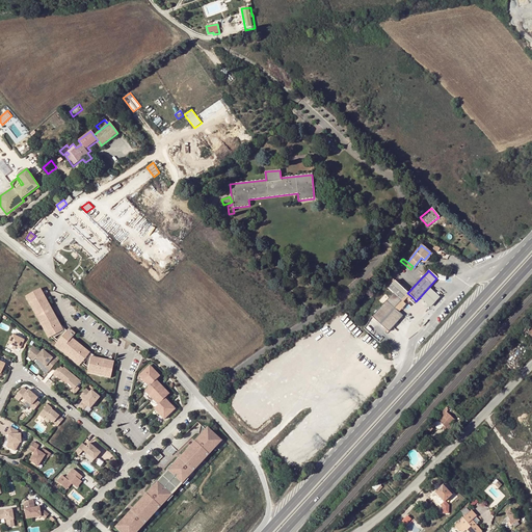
[(405,296),(407,293),(390,277),(383,285),(393,294),(372,317),(389,333),(402,317),(398,313),(394,309),(401,300),(405,296)]
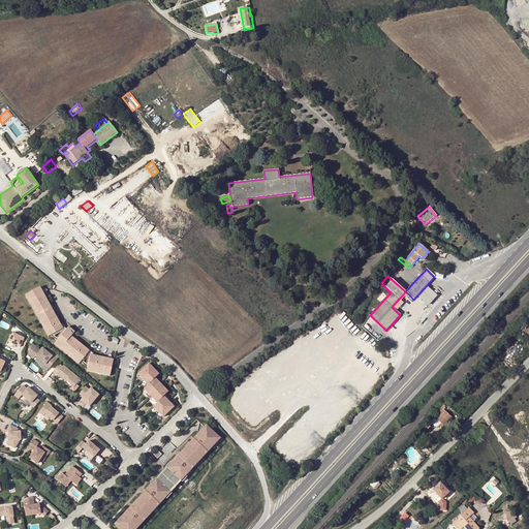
[(62,327),(60,323),(43,293),(42,290),(40,286),(38,287),(61,330),(61,332),(64,330),(62,327)]
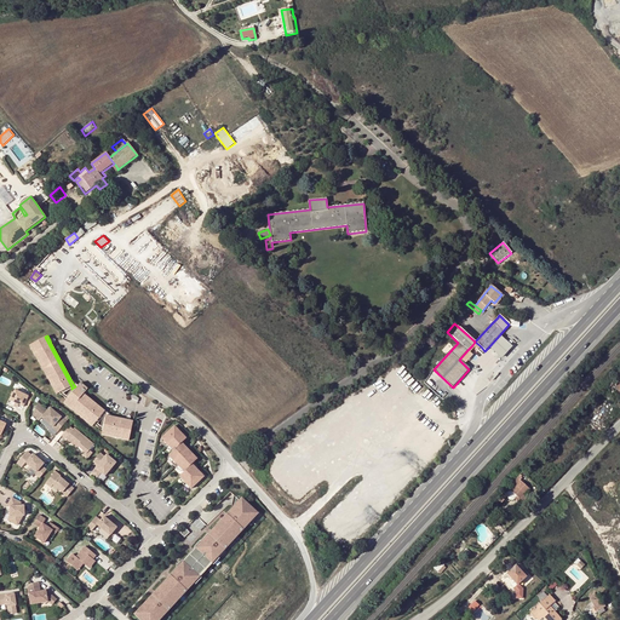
[(512,348),(499,336),(488,348),(501,359),(512,348)]
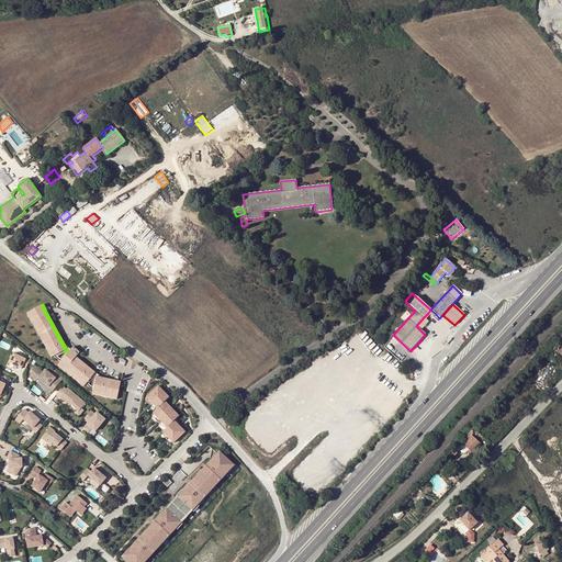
[(41,305),(30,312),(54,356),(65,350),(44,313),(43,310),(41,305)]
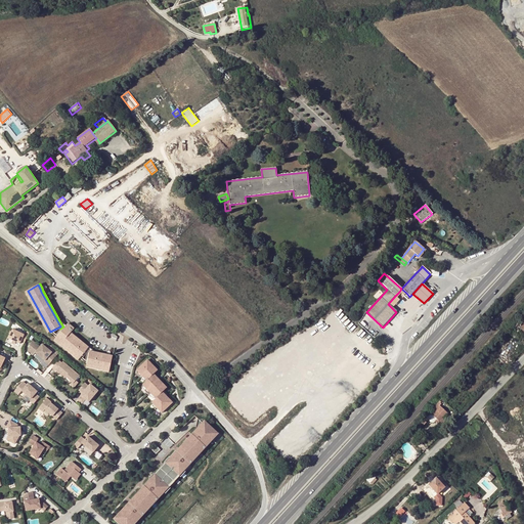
[(28,291),(25,292),(48,334),(50,332),(28,291)]
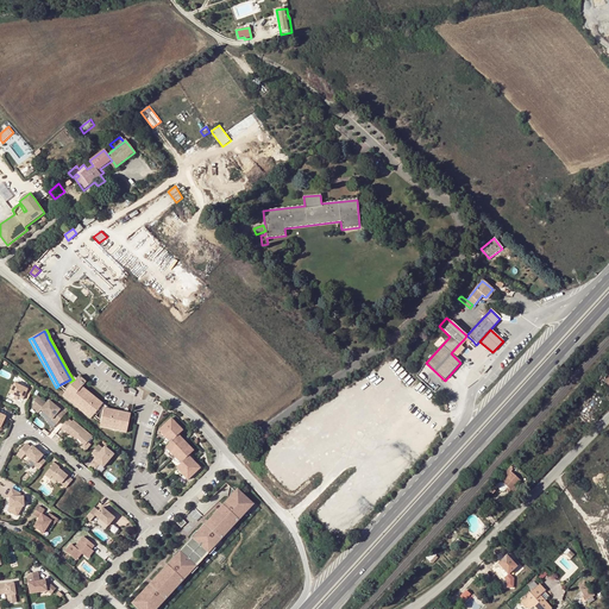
[(462,346),(459,344),(451,353),(456,358),(464,349),(462,346)]
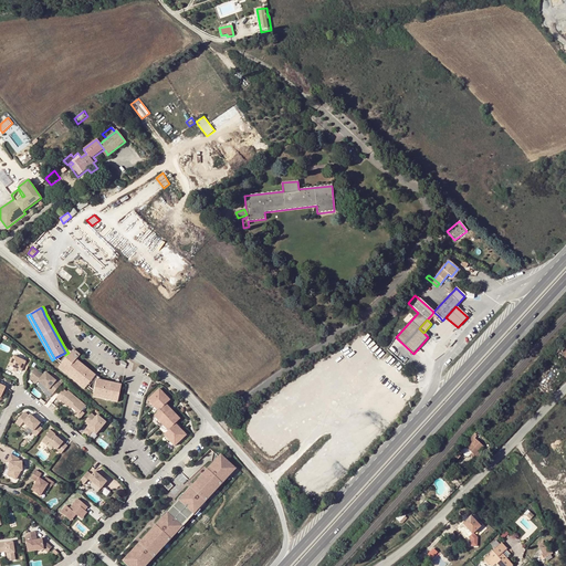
[(65,355),(65,356),(61,360),(58,358),(54,358),(62,365),(67,358),(70,360),(73,358),(72,357),(69,353),(65,355)]
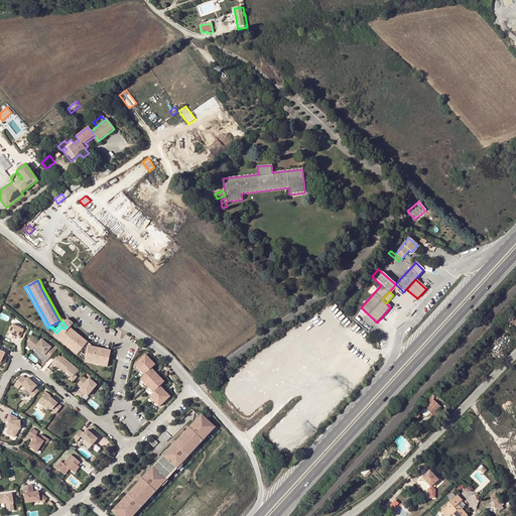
[(23,339),(26,332),(12,325),(8,334),(19,339),(20,337),(23,339)]
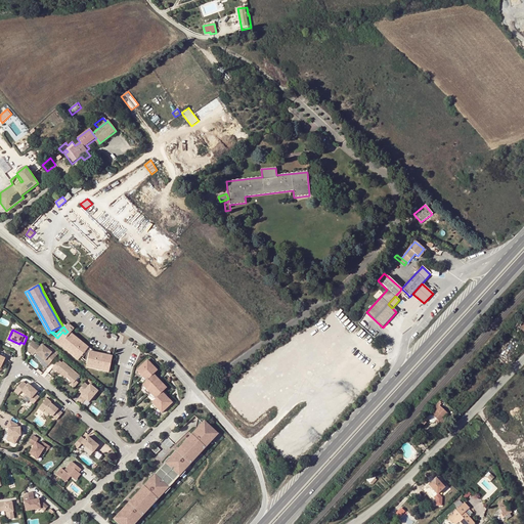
[(57,338),(56,339),(80,358),(85,352),(87,349),(64,334),(62,332),(57,338)]
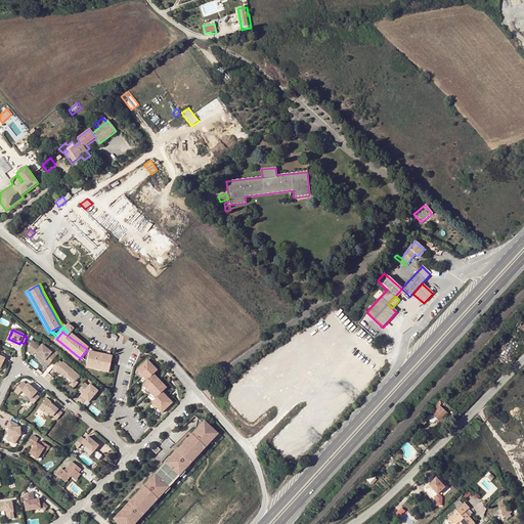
[(89,347),(68,332),(64,334),(87,349),(89,347)]
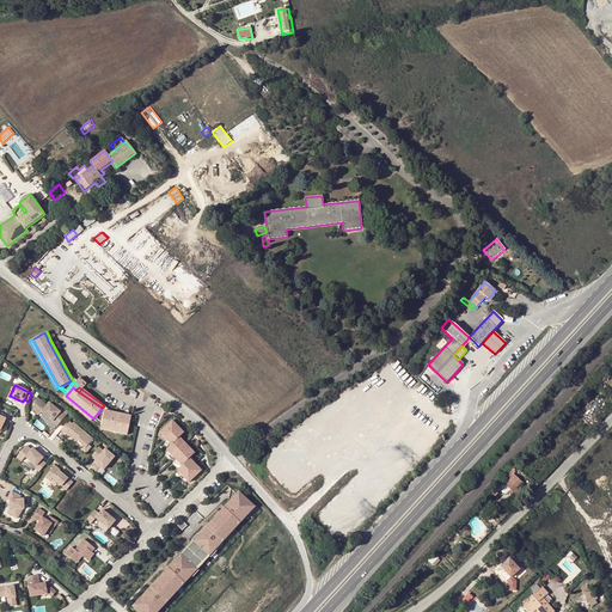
[(93,418),(66,396),(63,398),(91,421),(93,418)]
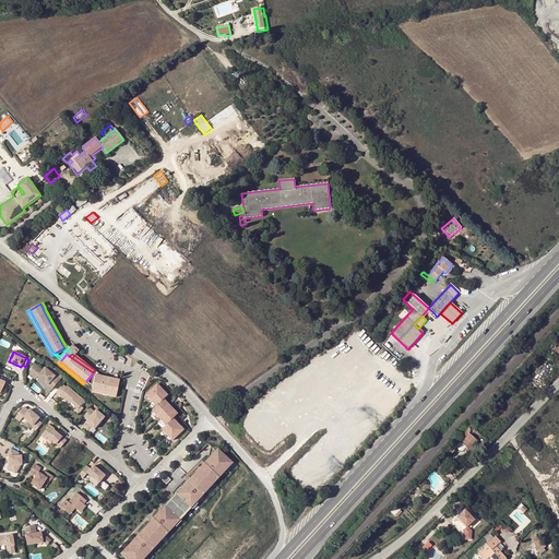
[(30,375),(35,379),(37,377),(47,384),(47,385),(51,390),(60,380),(50,372),(45,368),(43,370),(35,363),(30,375)]
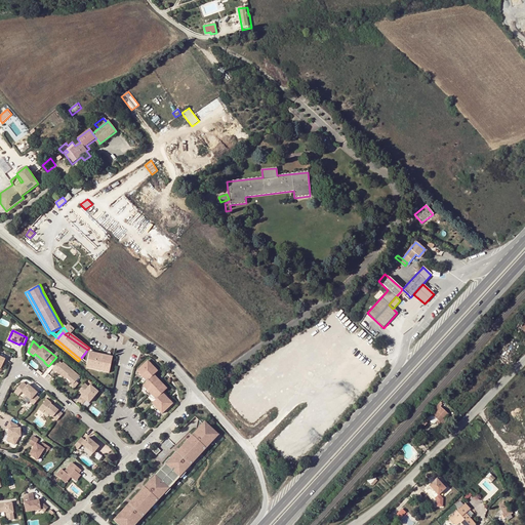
[(51,345),(47,350),(56,357),(59,353),(51,345)]
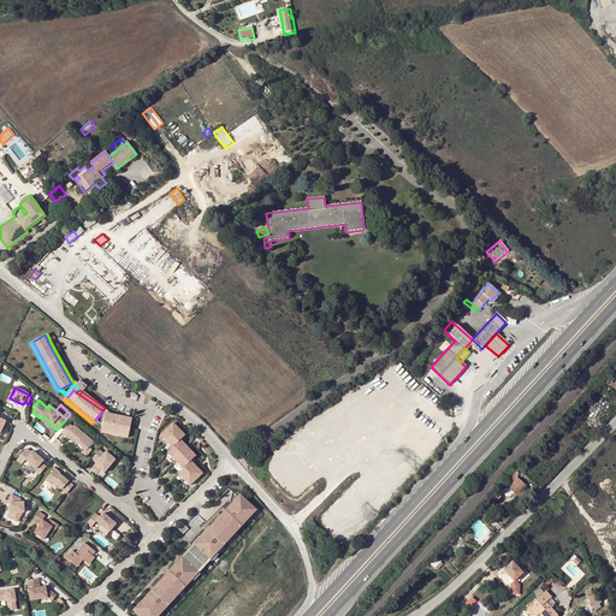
[(100,426),(102,427),(105,415),(125,419),(129,420),(132,421),(132,419),(129,418),(130,414),(130,413),(129,413),(129,412),(128,412),(126,413),(125,416),(111,414),(105,408),(102,410),(102,415),(100,424),(100,426)]
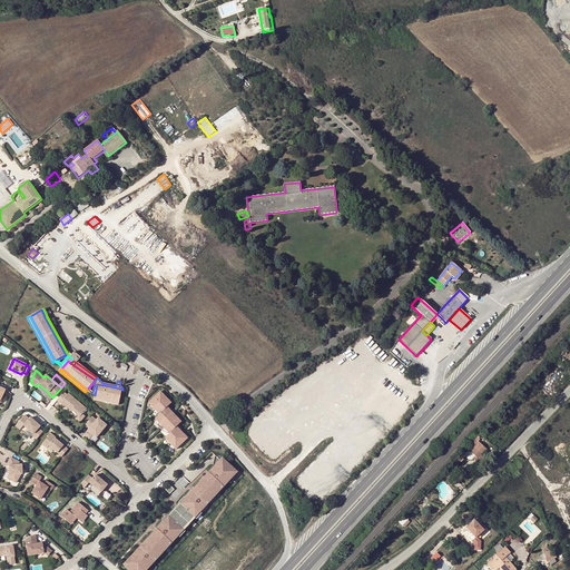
[(119,402),(123,390),(119,389),(116,387),(97,384),(95,395),(94,396),(119,402)]
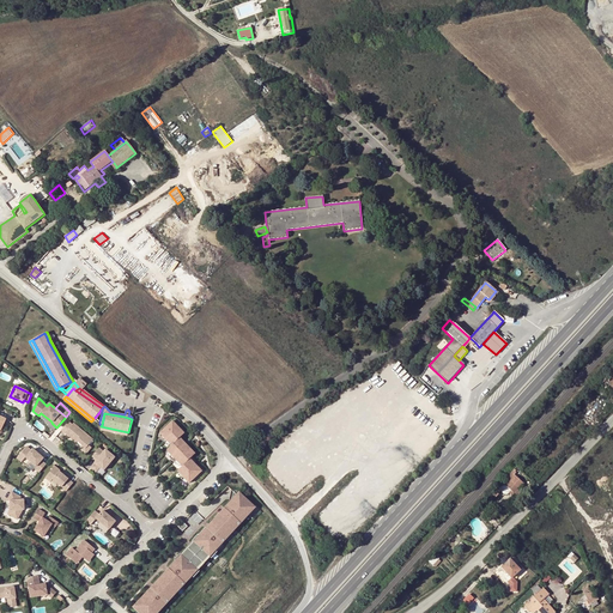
[(192,480),(205,469),(193,456),(196,453),(190,447),(192,445),(188,442),(187,443),(181,437),(187,431),(176,419),(163,431),(175,443),(170,448),(186,463),(180,468),(192,480)]
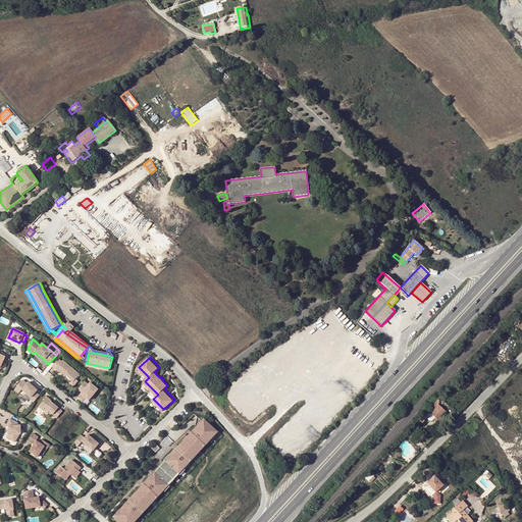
[(73,382),(75,379),(80,375),(63,361),(62,362),(59,359),(52,367),(64,377),(65,376),(70,380),(73,382)]
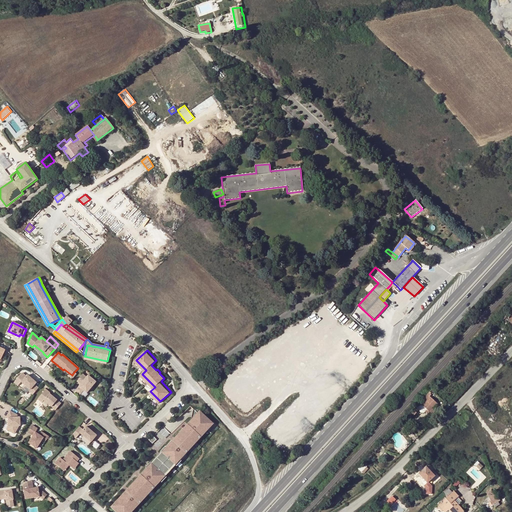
[(36,385),(37,384),(27,376),(22,382),(31,391),(30,393),(34,396),(40,389),(36,385)]
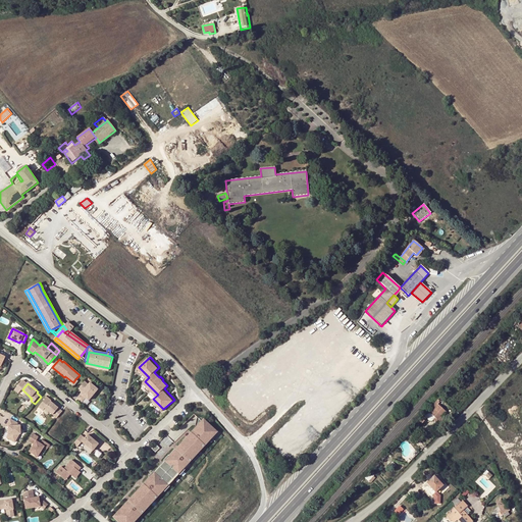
[(88,387),(85,383),(79,390),(83,395),(77,400),(82,404),(85,400),(88,403),(92,400),(93,399),(95,398),(95,396),(98,392),(90,385),(88,387)]
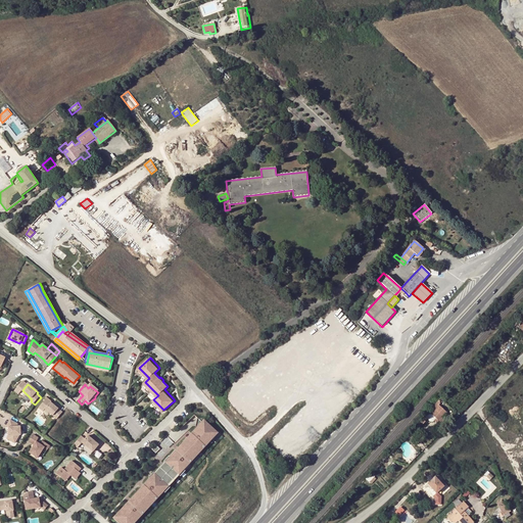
[(43,412),(45,410),(57,420),(63,413),(50,401),(51,401),(47,397),(38,408),(43,412)]
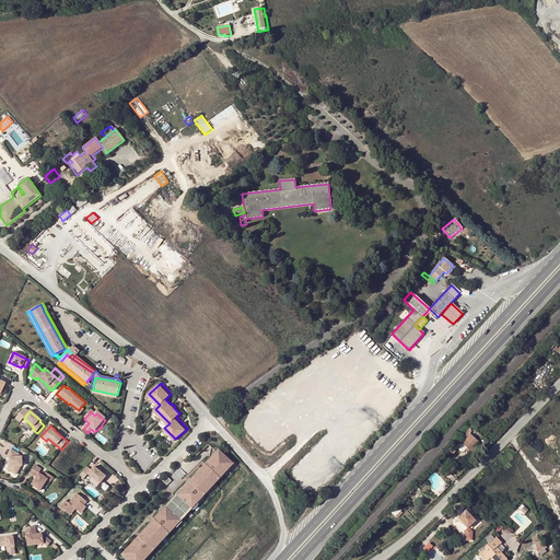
[(469,430),(467,432),(458,442),(467,450),(471,445),(473,446),(478,442),(469,434),(471,432),(469,430)]
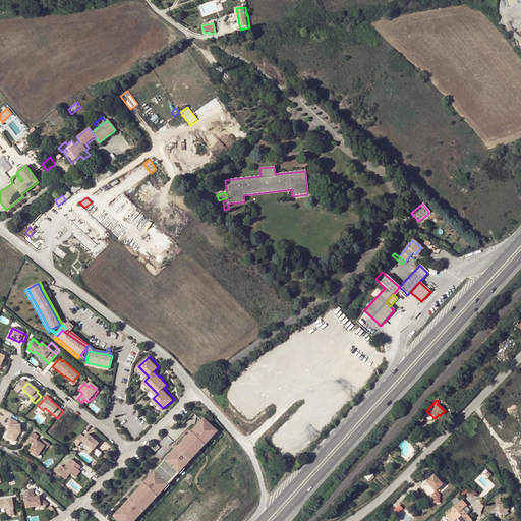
[(435,418),(426,411),(422,415),(425,418),(425,417),(427,419),(428,419),(429,420),(431,420),(432,419),(436,421),(437,419),(435,418)]
